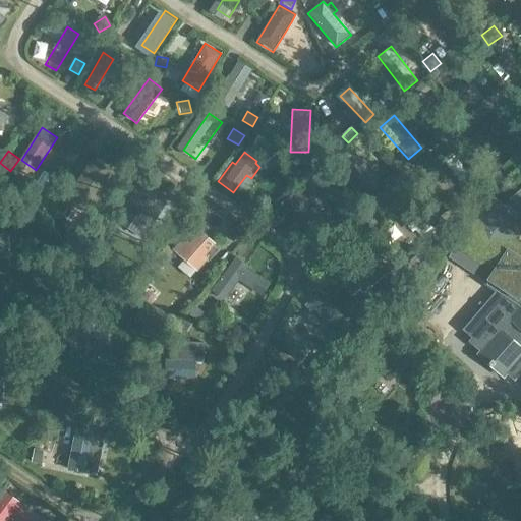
[(475,182),(452,152),(442,159),(465,189),(475,182)]
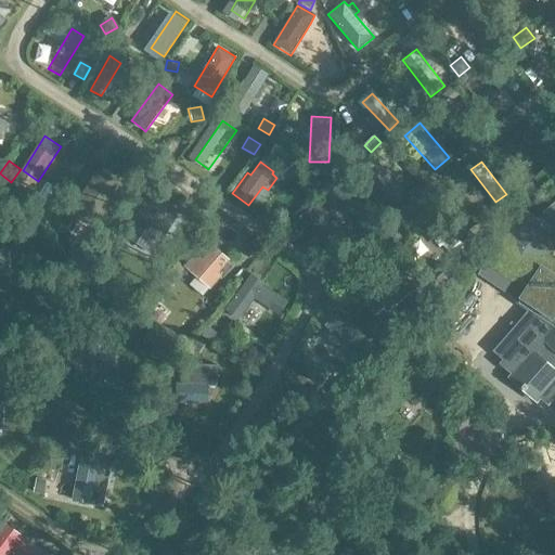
[(108,176),(100,169),(73,207),(97,223),(124,185),(108,176)]
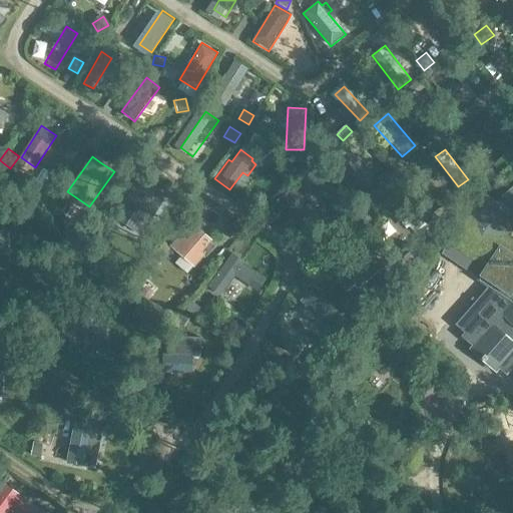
[(35,167),(21,157),(13,170),(28,179),(35,167)]
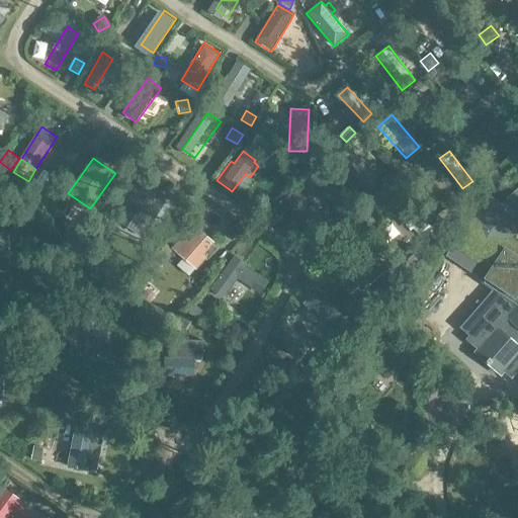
[(434,181),(424,169),(416,176),(427,187),(434,181)]
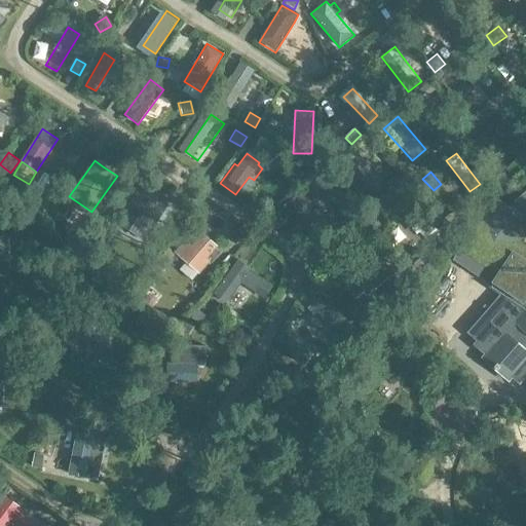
[(504,174),(492,177),(494,185),(506,182),(504,174)]
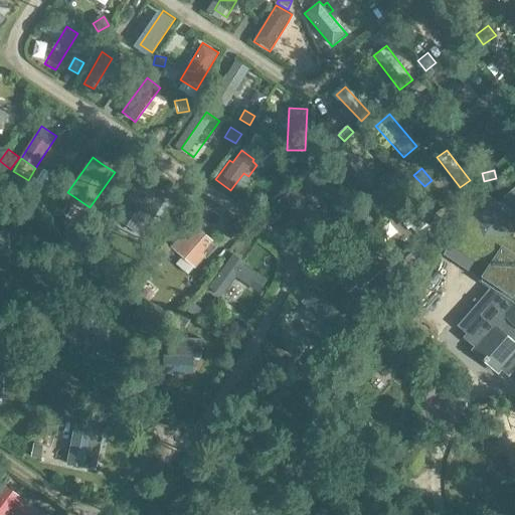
[(312,176),(275,204),(288,222),(325,194),(312,176)]
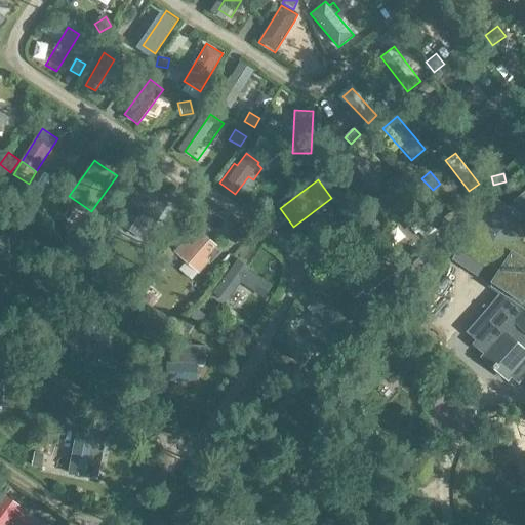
[(167,205),(136,187),(115,224),(146,242),(167,205)]
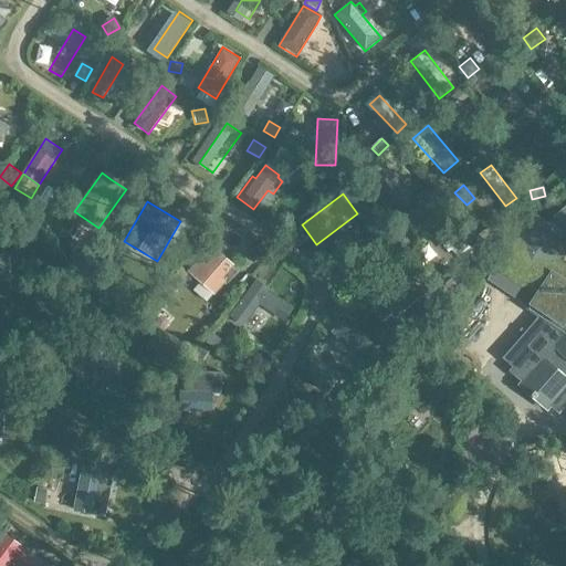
[(565,272),(556,265),(557,265),(556,264),(565,250),(565,206),(546,222),(533,213),(516,239),(500,263),(538,290),(533,299),(546,307),(541,316),(551,323),(509,369),(556,410),(565,398),(565,272)]
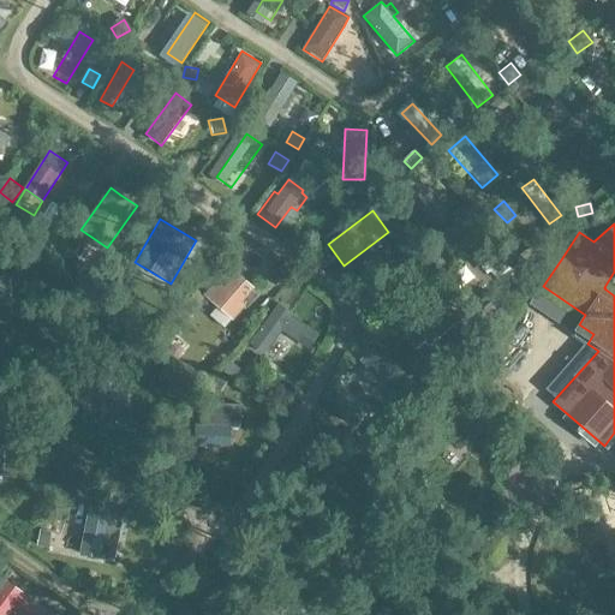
[(511,268),(484,234),(470,245),(496,280),(511,268)]
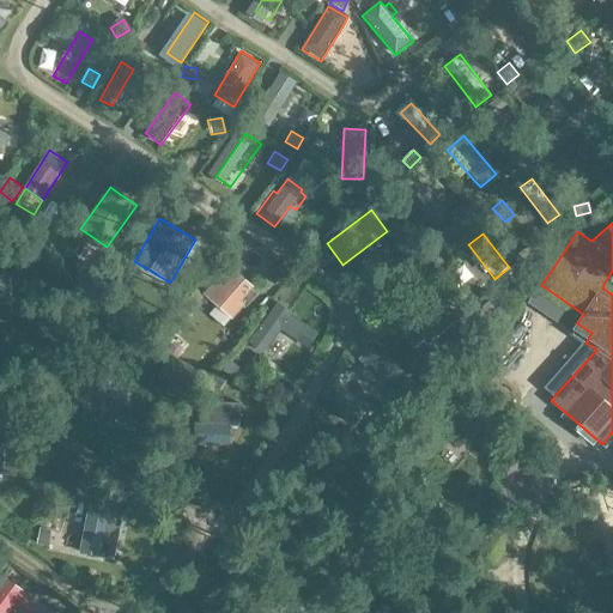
[(526,243),(514,249),(521,260),(532,255),(526,243)]
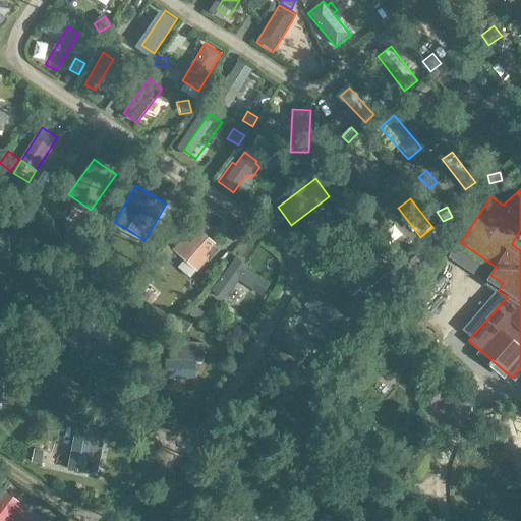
[(439,238),(431,229),(422,237),(428,245),(439,238)]
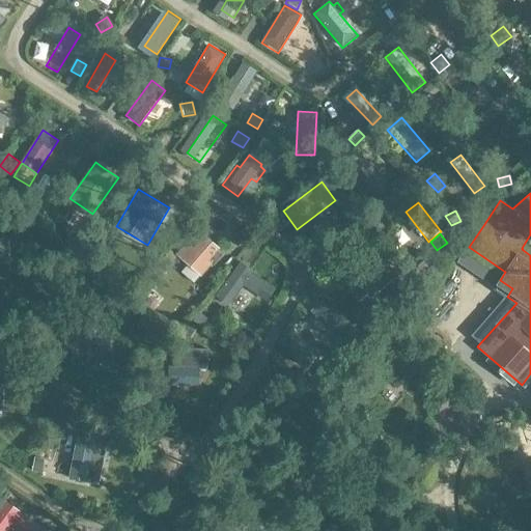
[(188,242),(176,255),(202,278),(214,266),(210,261),(222,249),(206,235),(195,248),(188,242)]
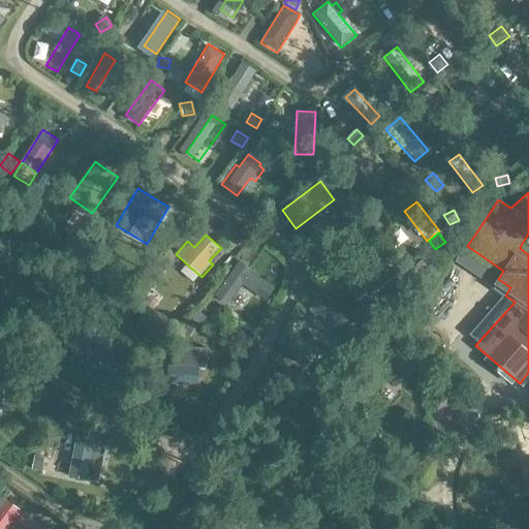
[(0,263),(11,263),(10,238),(0,237),(0,263)]
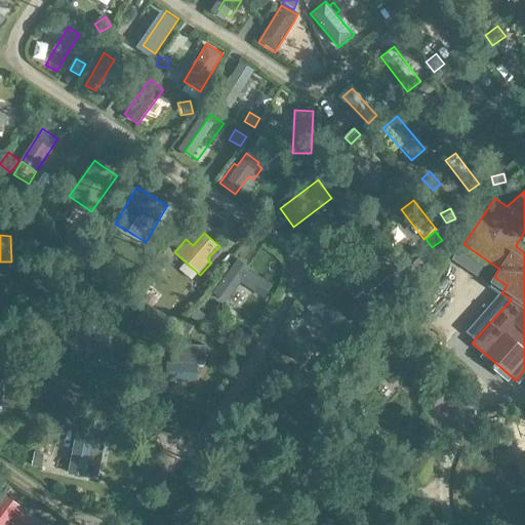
[(175,255),(167,249),(157,260),(165,268),(175,255)]
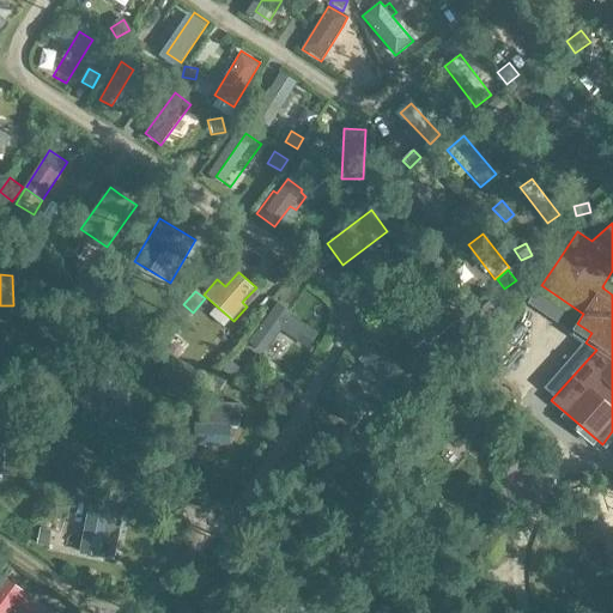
[(279,303),(252,343),(267,353),(283,331),(309,347),(319,333),(293,316),(295,314),(279,303)]
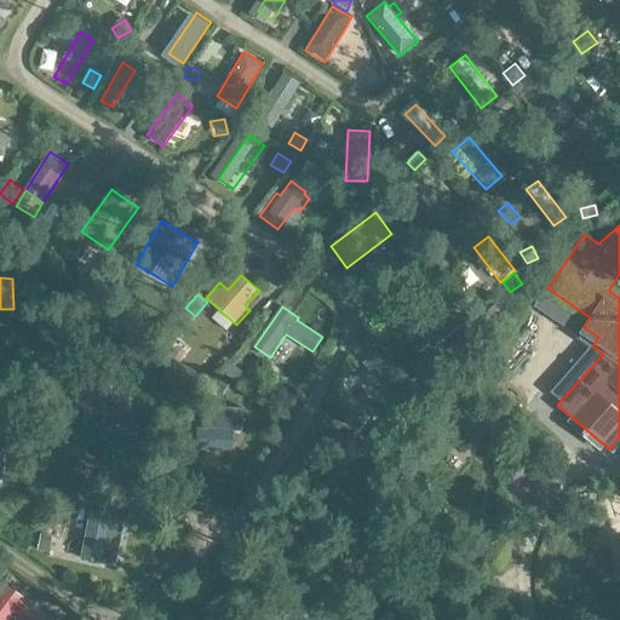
[(434,317),(426,308),(408,325),(415,333),(408,340),(419,354),(428,346),(431,351),(463,325),(447,306),(434,317)]
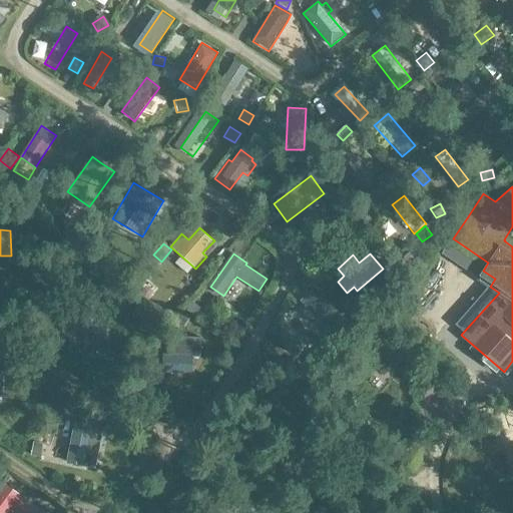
[(322,284),(302,302),(326,329),(346,312),(322,284)]
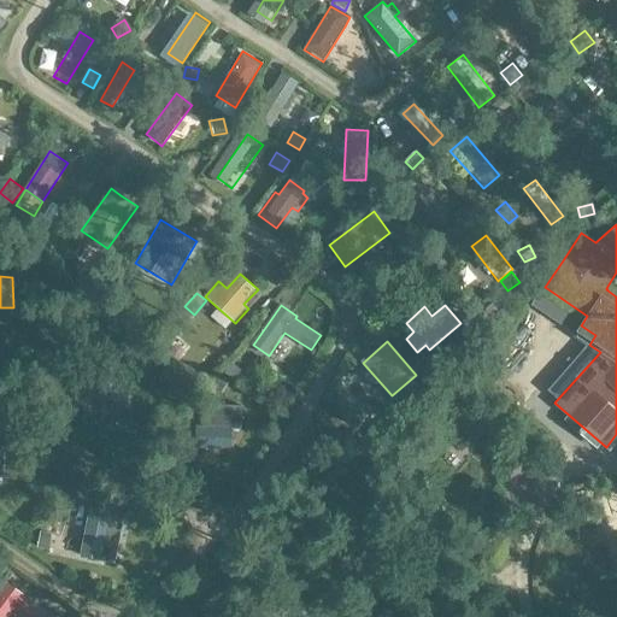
[(231,363),(224,374),(234,381),(241,371),(231,363)]
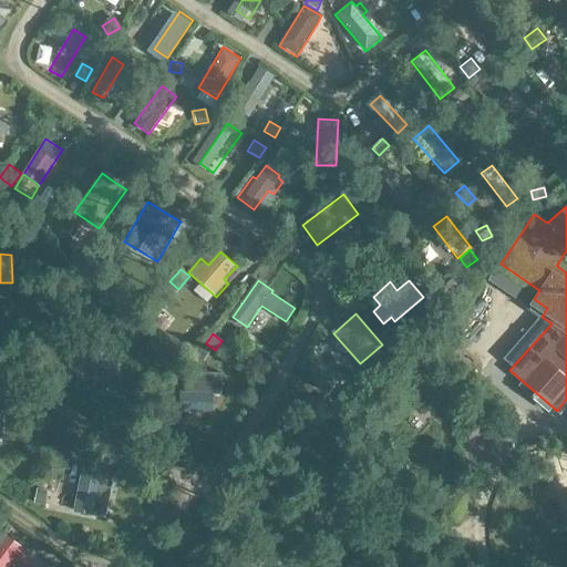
[(517,337),(504,357),(514,363),(527,342),(517,337)]
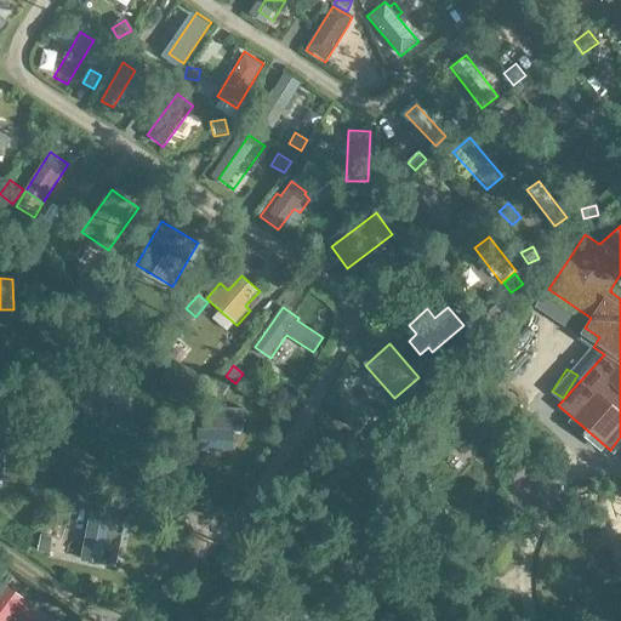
[(211,387),(222,396),(231,385),(220,376),(211,387)]
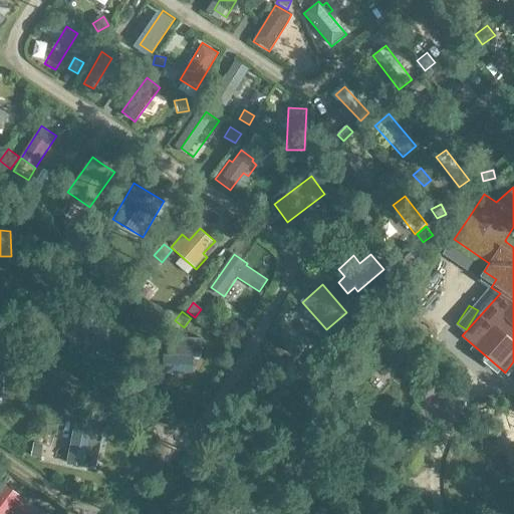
[(164,375),(193,376),(193,359),(200,359),(201,339),(175,338),(174,356),(164,356),(164,375)]
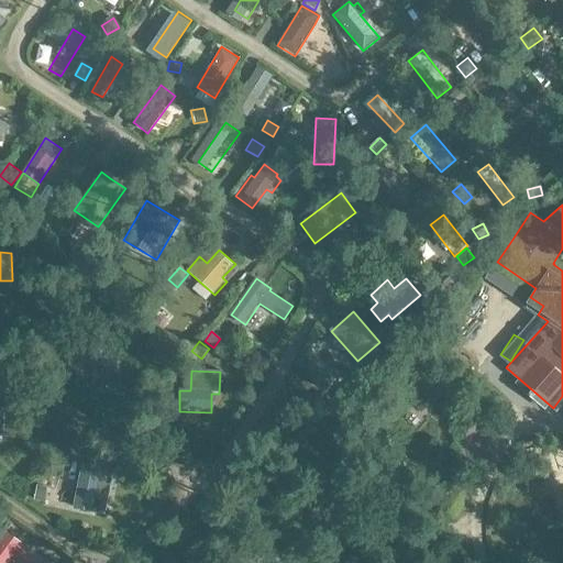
[(330,403),(320,393),(312,400),(322,410),(330,403)]
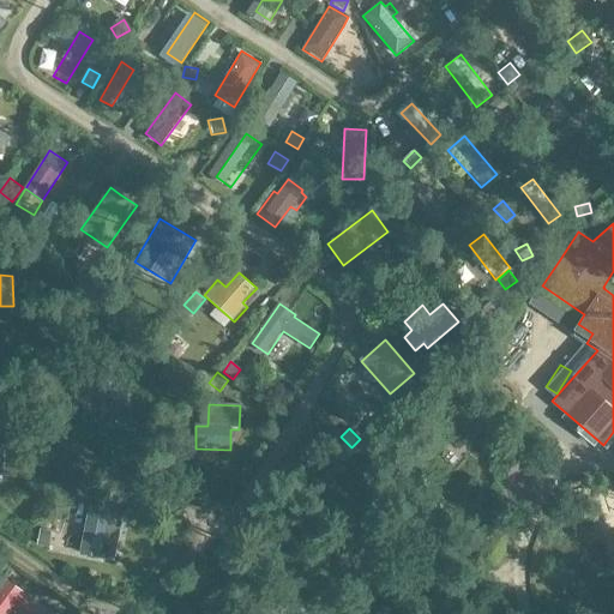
[(67,461),(55,463),(58,479),(70,476),(67,461)]
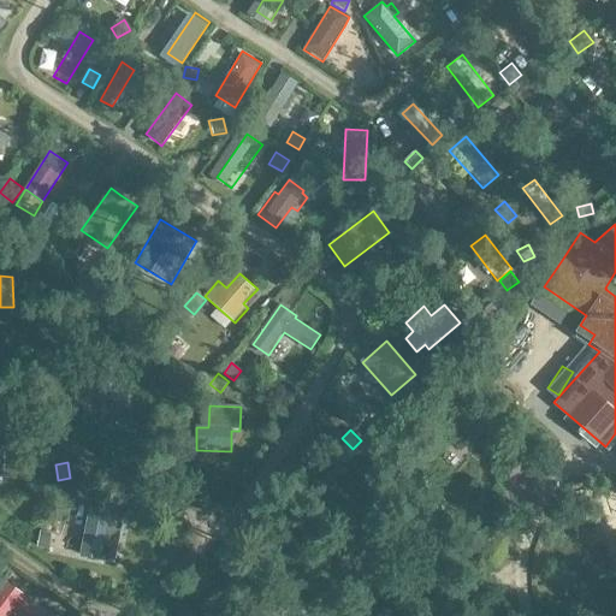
[(90,508),(81,554),(114,561),(124,514),(90,508)]
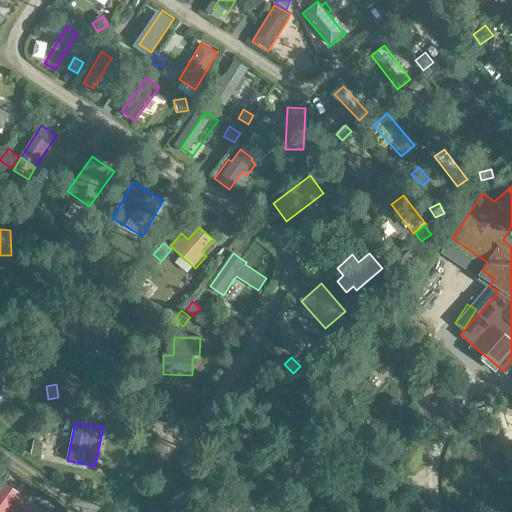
[(34,441),(31,455),(40,457),(43,443),(34,441)]
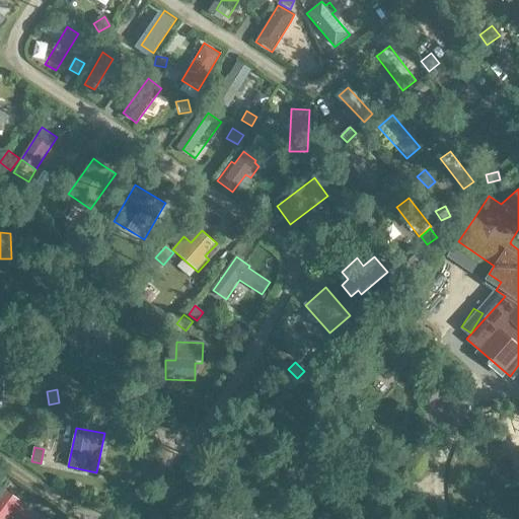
[(6,490),(0,499),(0,518),(6,518),(9,516),(13,518),(43,518),(44,518),(6,490)]
